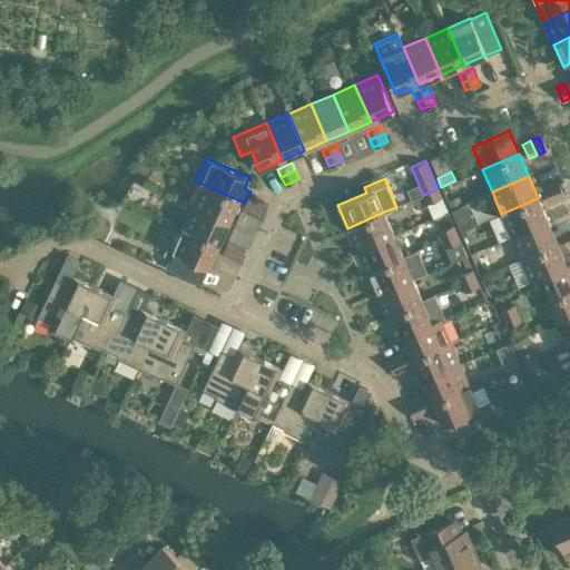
[(549,185),(556,199),(563,196),(558,182),(549,185)]
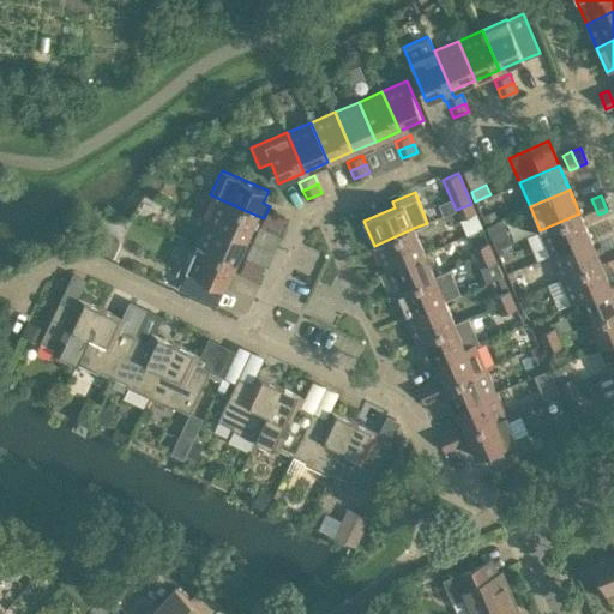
[(247,239),(258,216),(217,198),(208,222),(247,239)]
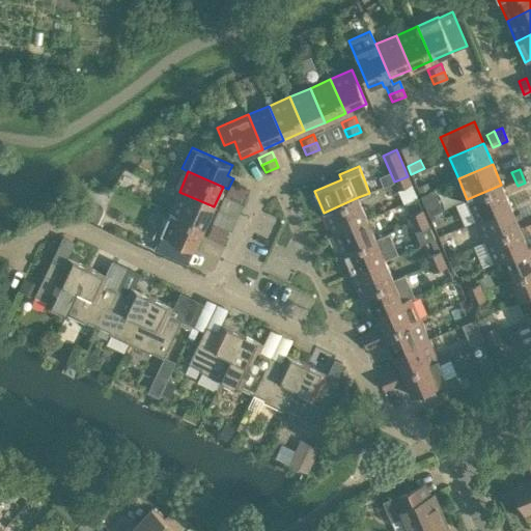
[(510,189),(518,186),(511,172),(504,175),(510,189)]
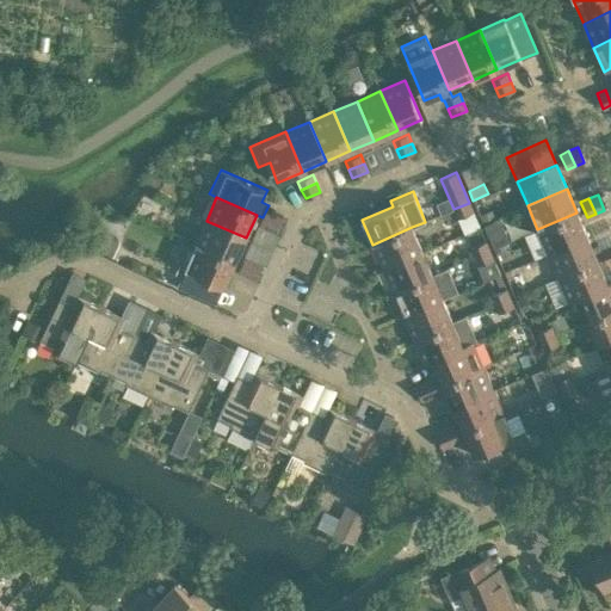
[(473,211),(469,203),(454,209),(457,218),(473,211)]
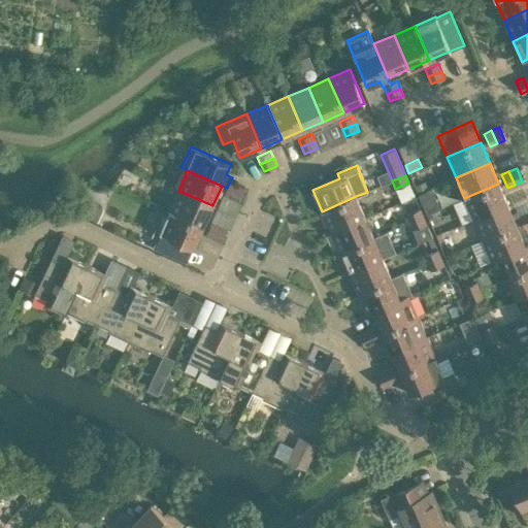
[(237,185),(230,182),(227,188),(224,194),(231,198),(237,185)]
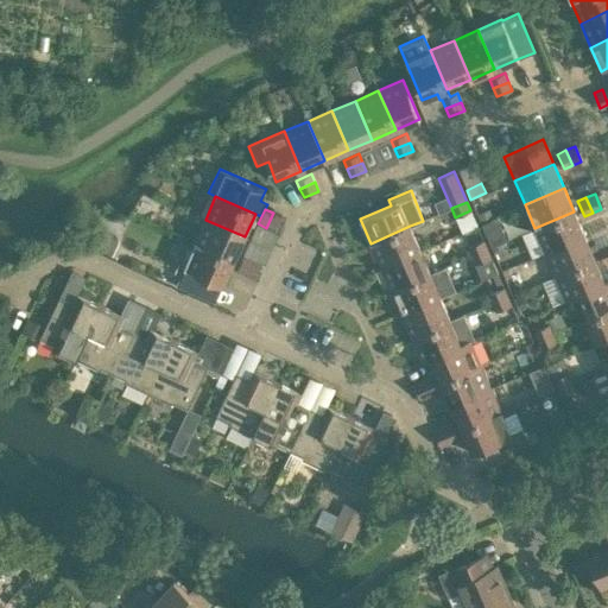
[(488,209),(477,214),(481,221),(492,216),(488,209)]
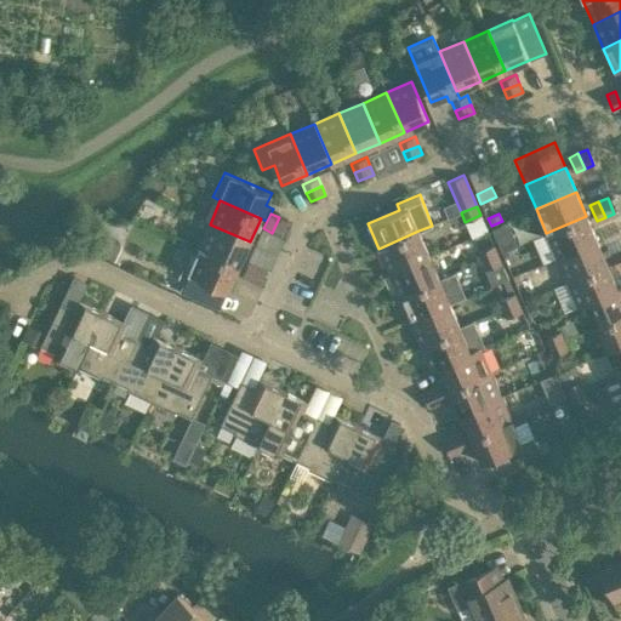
[(597,240),(586,216),(546,233),(557,257),(597,240)]
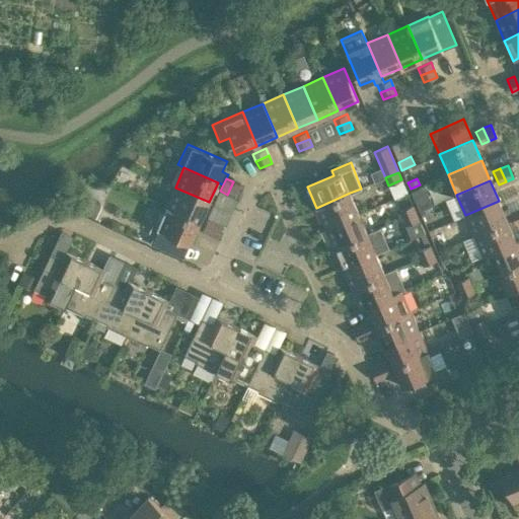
[(240,184),(233,181),(227,195),(235,198),(240,184)]
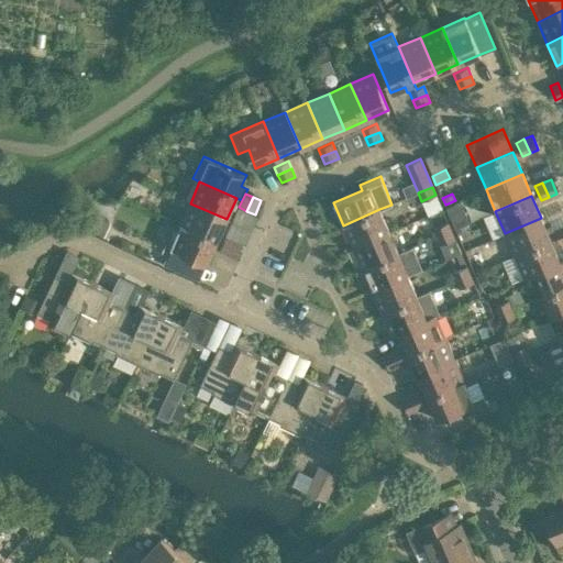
[(453,227),(466,221),(457,200),(444,206),(453,227)]
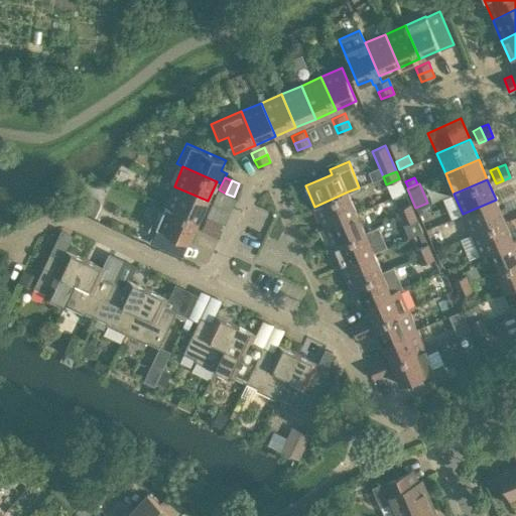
[(199,221),(208,201),(174,186),(165,206),(199,221)]
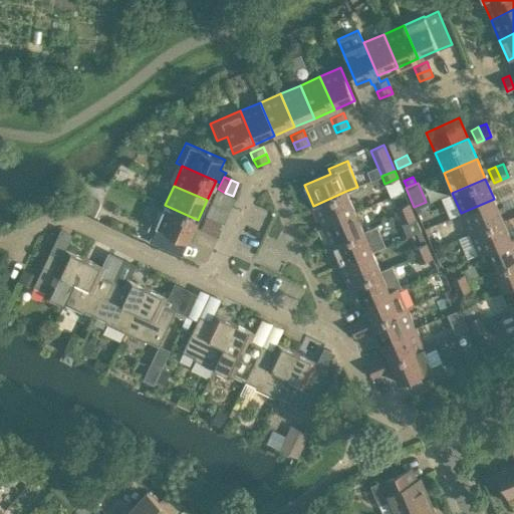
[(355,211),(346,191),(313,206),(321,225),(355,211)]
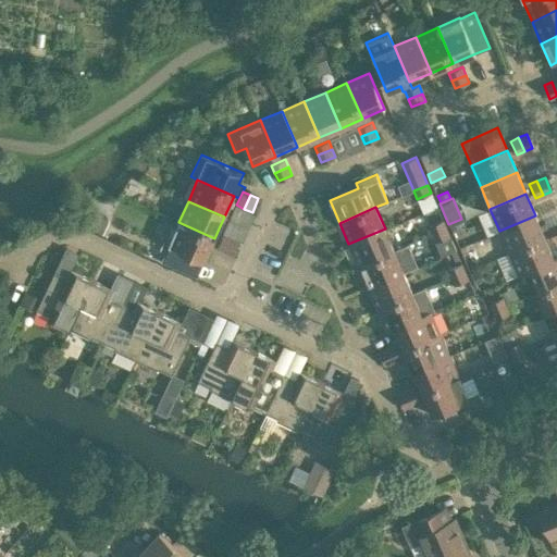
[(93,212),(86,225),(102,234),(109,221),(93,212)]
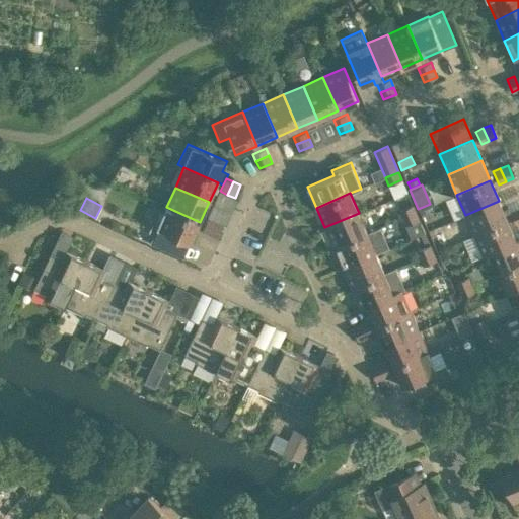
[(465,215),(473,235),(507,221),(499,201),(465,215)]
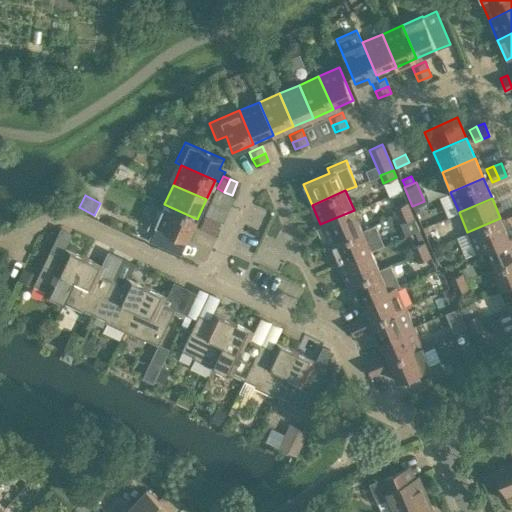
[(397,215),(410,209),(407,202),(394,208),(397,215)]
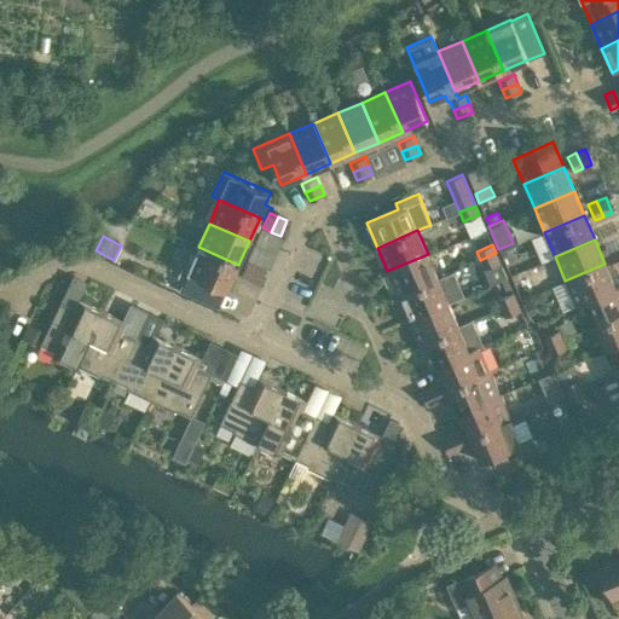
[(204,281),(227,290),(238,265),(198,247),(179,290),(197,298),(204,281)]
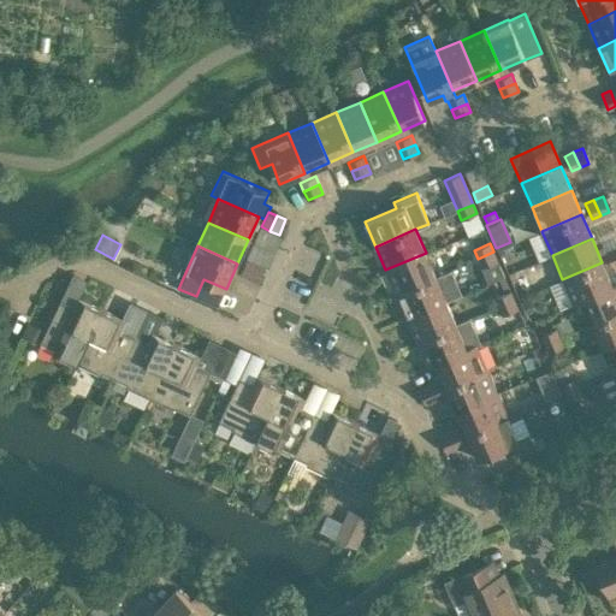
[(612,267),(615,265),(615,252),(615,248),(605,252),(612,267)]
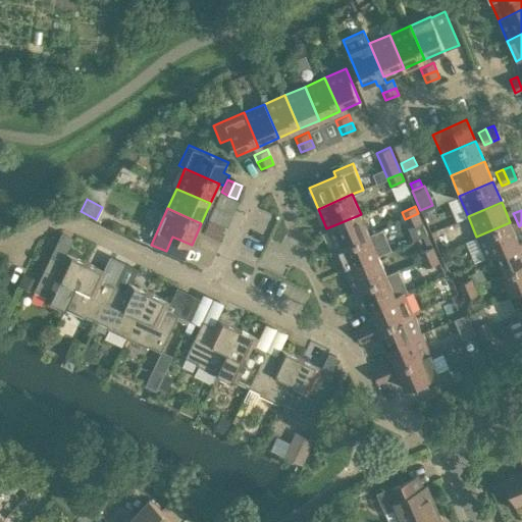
[(418,213),(405,219),(409,226),(421,221),(418,213)]
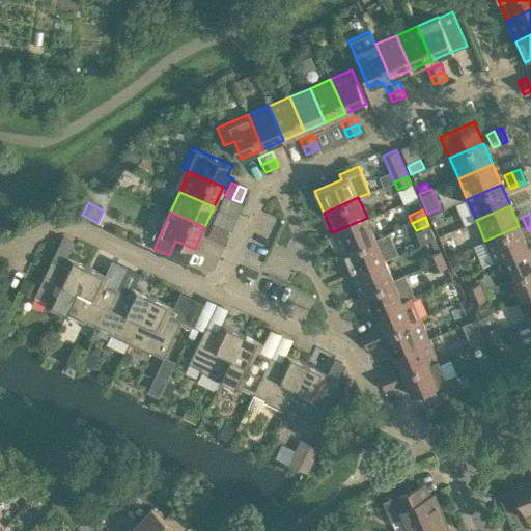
[(332,232),(341,253),(375,239),(367,218),(332,232)]
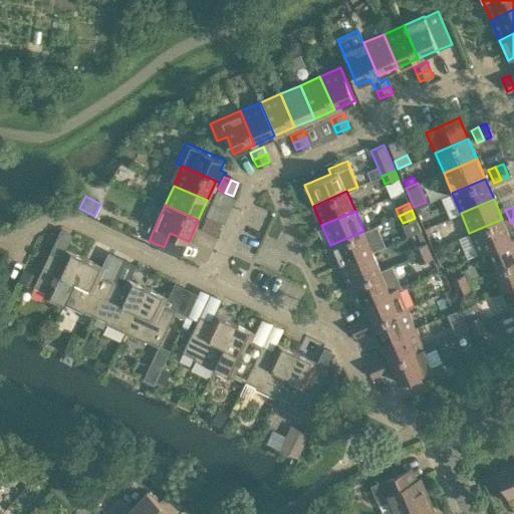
[(201,229),(208,232),(214,219),(206,216),(201,229)]
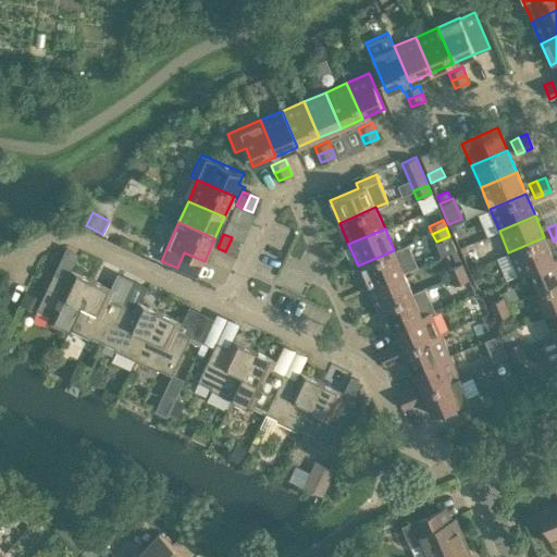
[(239,242),(232,237),(225,251),(233,255),(239,242)]
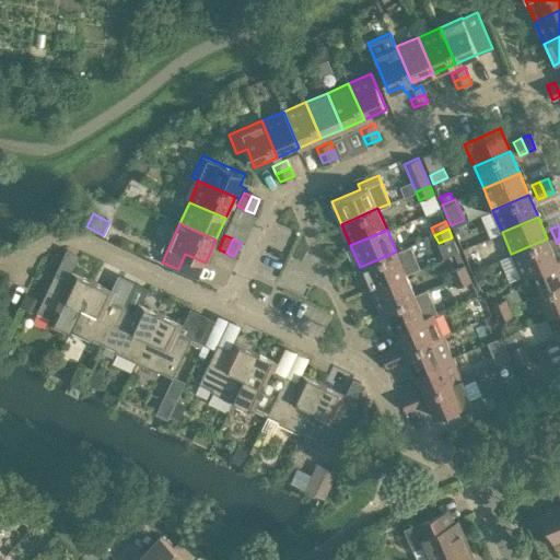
[(557,260),(557,259),(547,238),(511,254),(521,277),(529,272),(529,271),(557,260)]
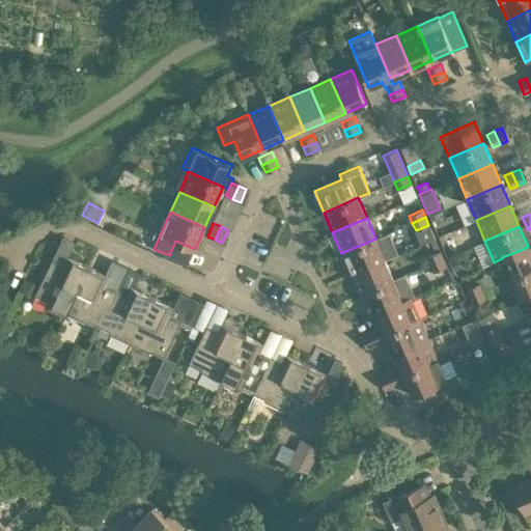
[(385,259),(375,239),(341,253),(350,274),(385,259)]
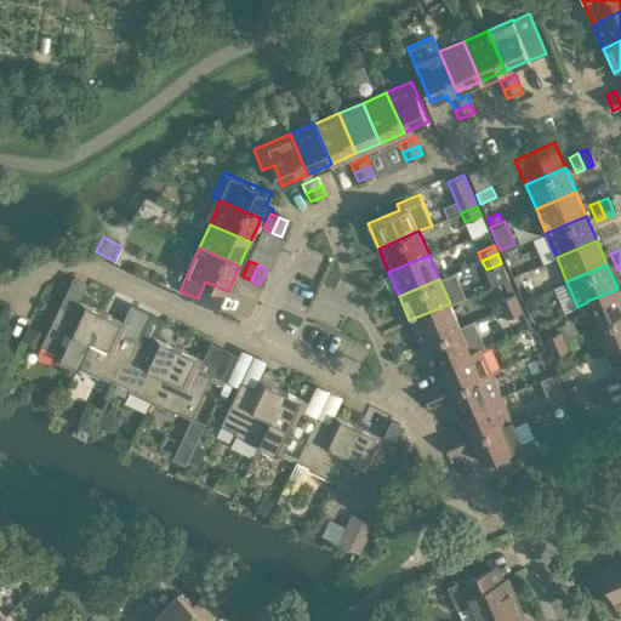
[(620,285),(617,288),(617,289),(587,301),(587,302),(598,325),(620,315),(620,285)]
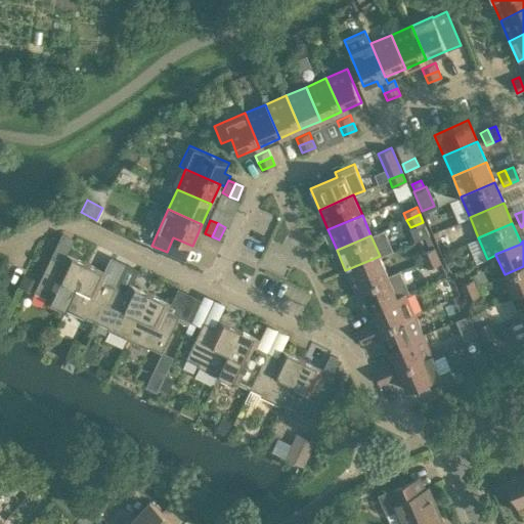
[(425,261),(437,255),(434,248),(421,253),(425,261)]
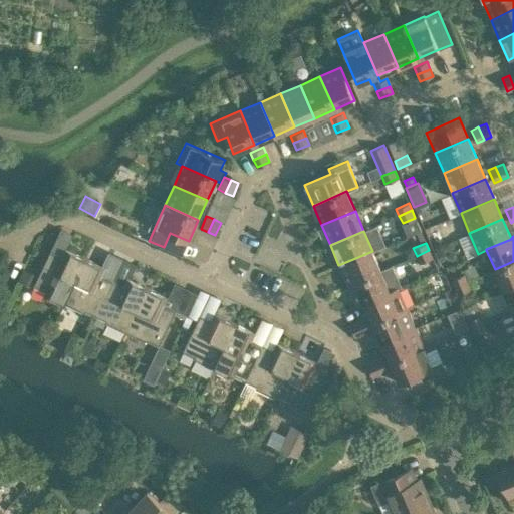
[(445,257),(440,245),(433,248),(438,260),(445,257)]
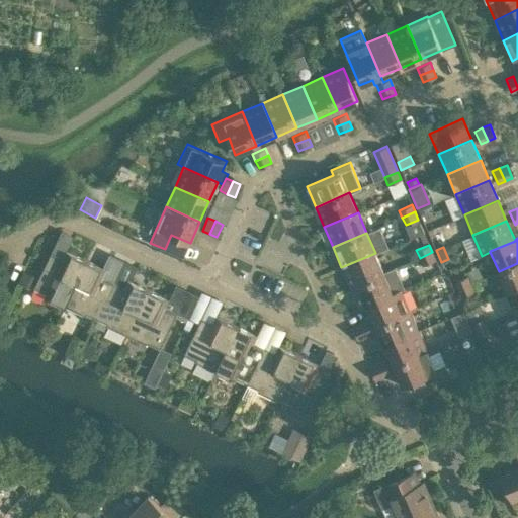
[(65,306),(86,260),(66,250),(63,258),(51,252),(33,288),(45,294),(45,295),(65,306)]
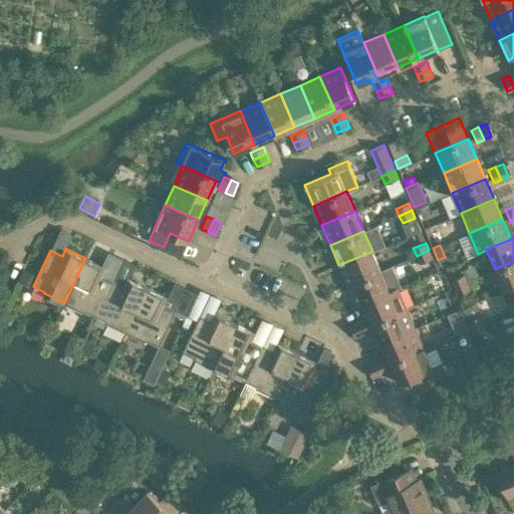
[(433,257),(429,250),(417,256),(420,263),(433,257)]
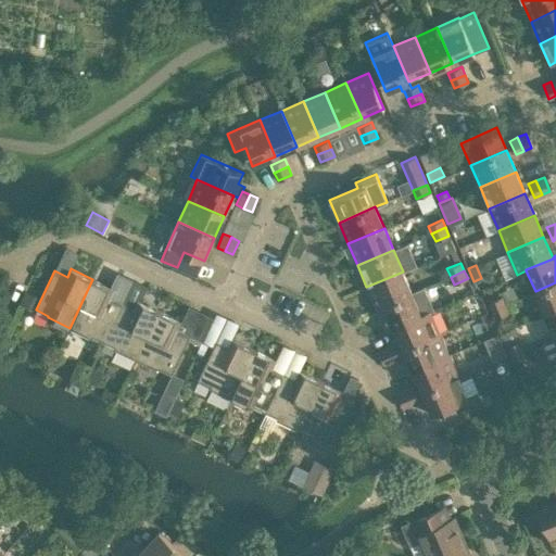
[(376,308),(412,293),(403,272),(366,287),(376,308)]
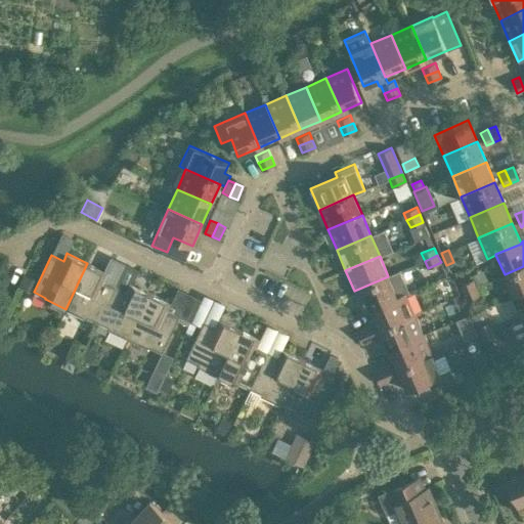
[(107,272),(87,263),(66,309),(86,319),(87,317),(97,322),(115,286),(104,280),(107,272)]
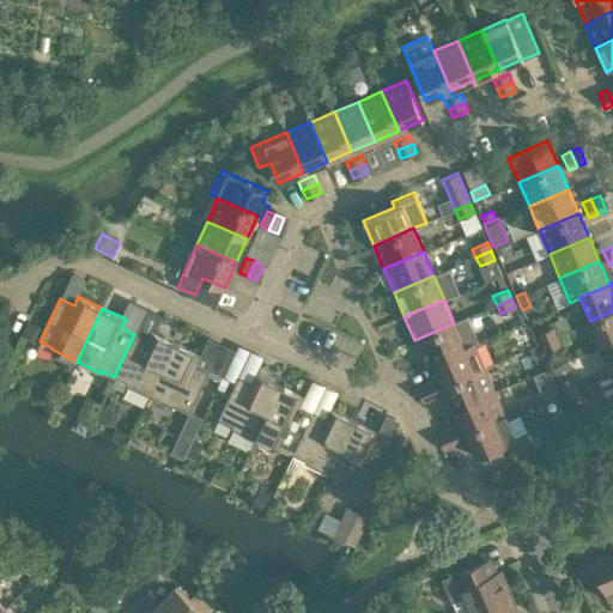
[(600,345),(612,339),(612,311),(590,321),(600,345)]
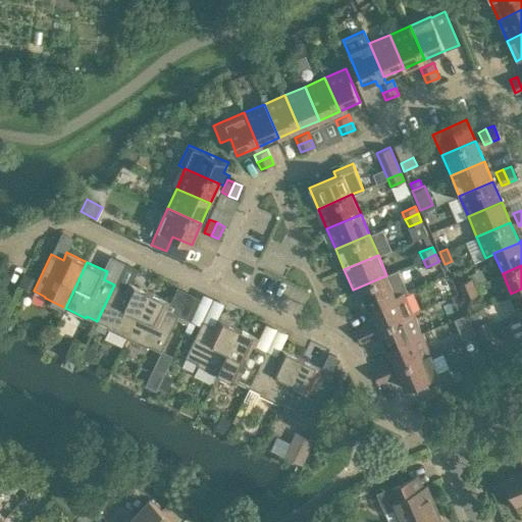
[(399,270),(386,275),(353,290),(362,311),(370,307),(369,307),(396,296),(396,295),(403,292),(407,290),(399,270)]
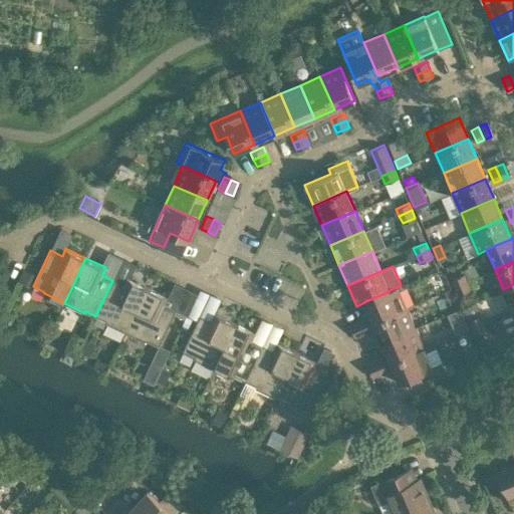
[(23,268),(17,280),(29,285),(34,274),(23,268)]
